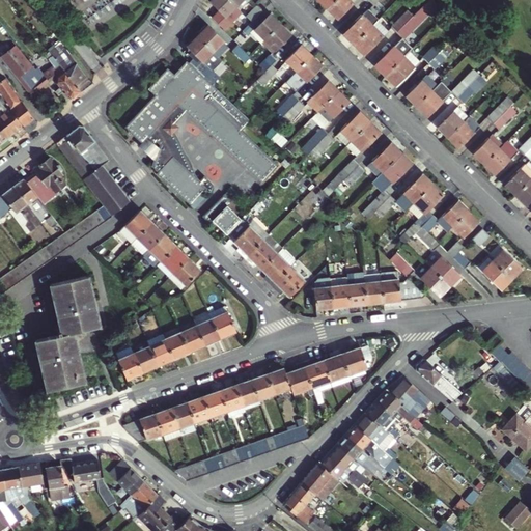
[(238,5),(231,0),(212,0),(211,1),(226,17),(238,5)]
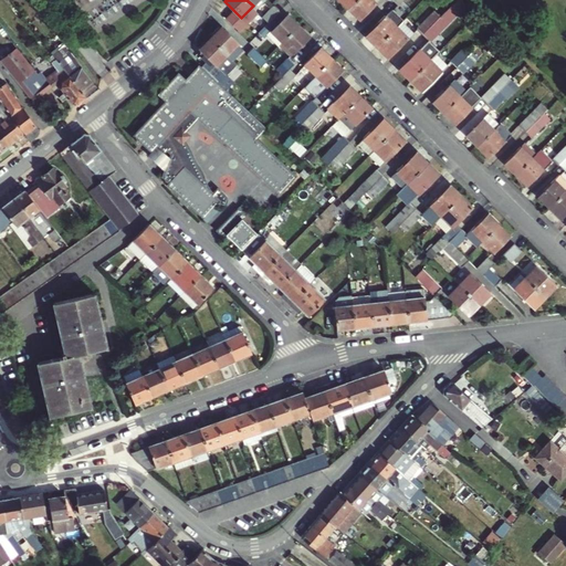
[(247,0),(253,6),(257,10),(265,0),(247,0)]
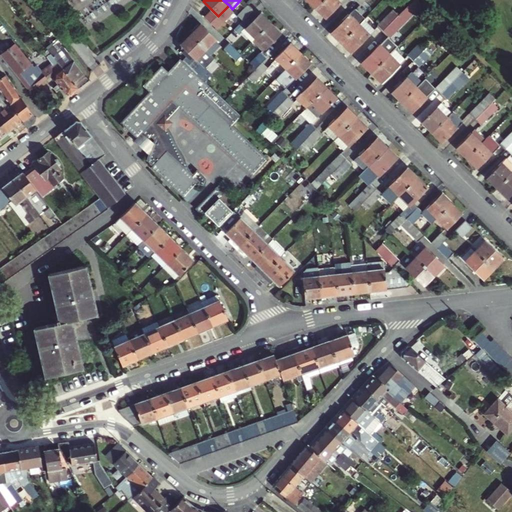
[(325,0),(306,0),(316,9),(325,0)]
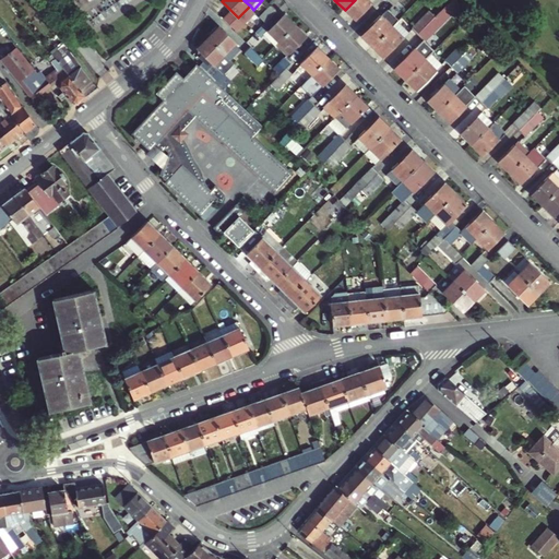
[(355,0),(345,10),(356,22),(377,0),(355,0)]
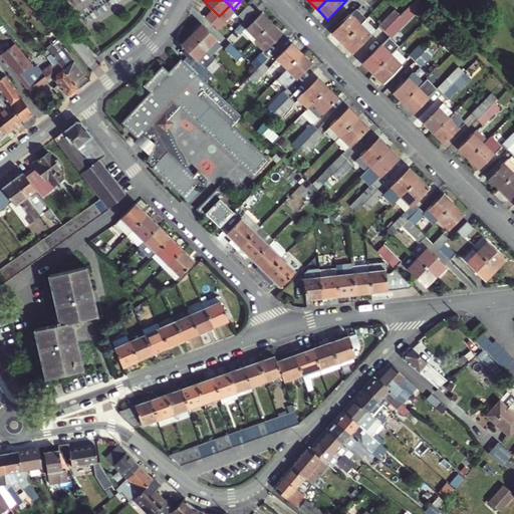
[(240,15),(246,21),(250,17),(255,12),(249,6),(240,15)]
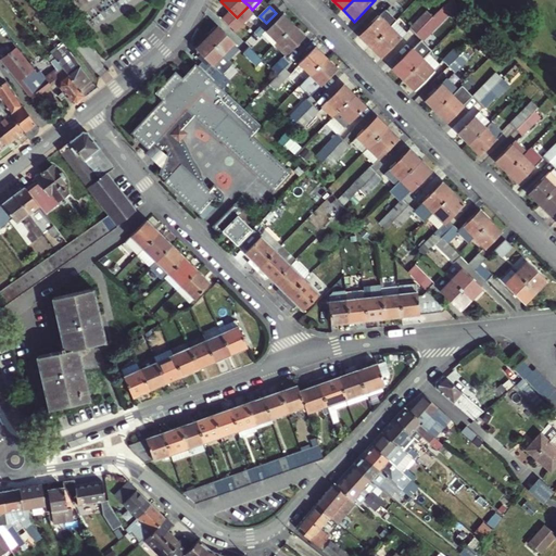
[(396,22),(386,11),(361,36),(371,48),(396,22)]
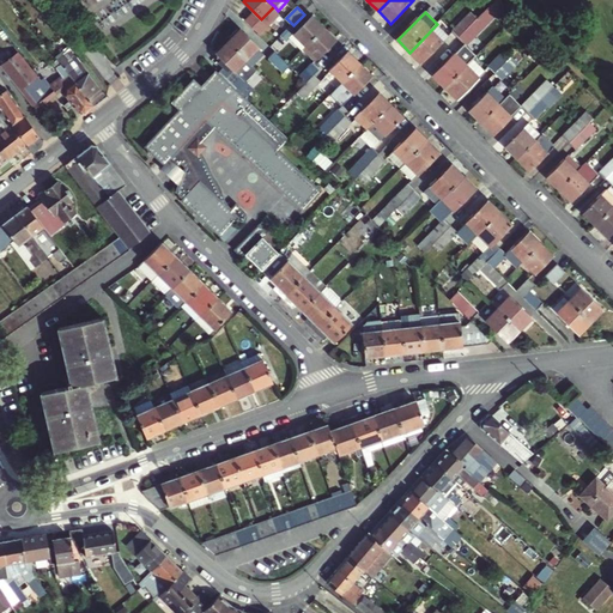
[(451,32),(459,40),(477,20),(471,13),(451,32)]
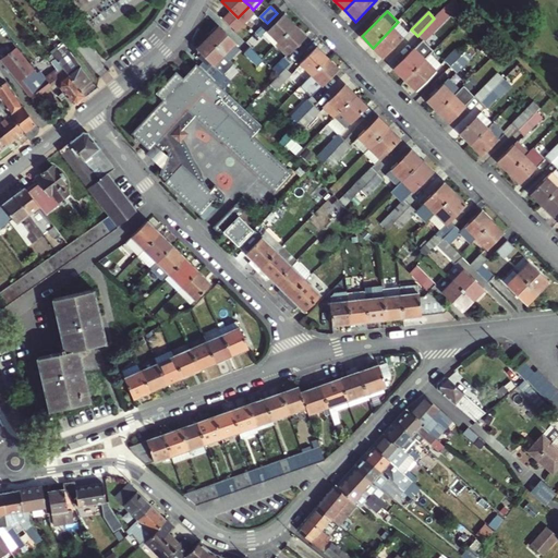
[(263,35),(275,47),(294,27),(283,17),(277,24),(271,19),(267,23),(255,34),(259,38),(263,35)]
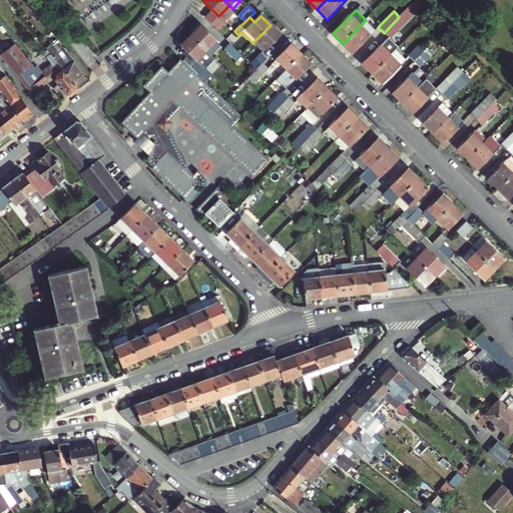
[(399,17),(384,33),(389,38),(405,23),(399,17)]
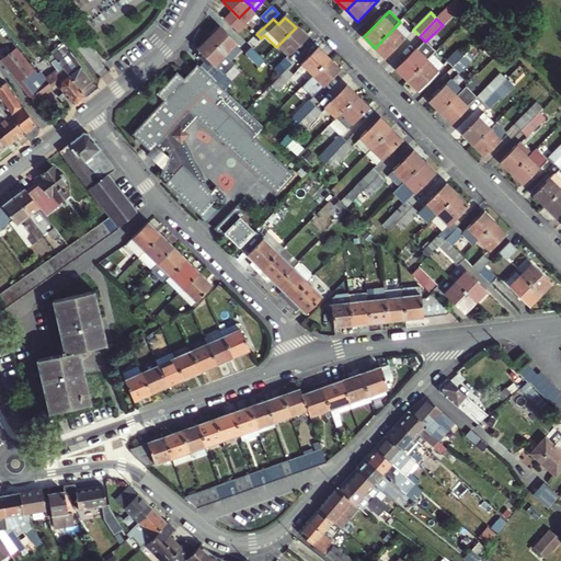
[(400,22),(375,48),(387,59),(412,34),(400,22)]
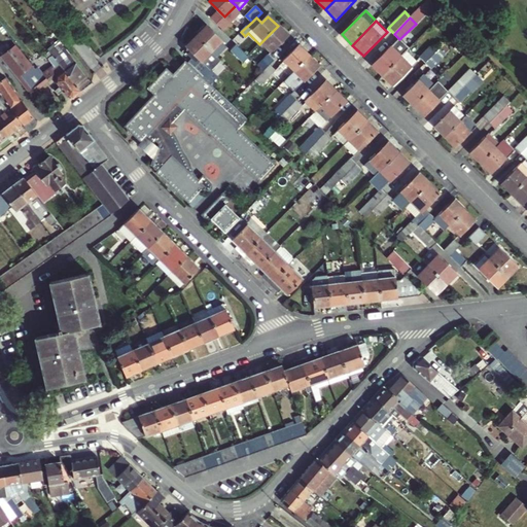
[(207,26),(197,37),(211,51),(220,42),(221,41),(207,26)]
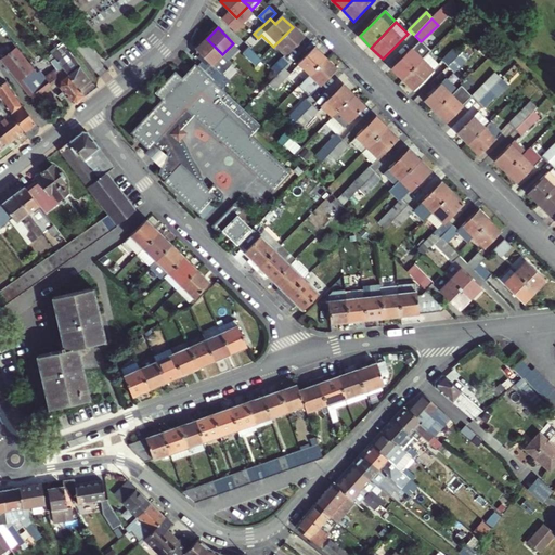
[(293,27),(273,47),(284,56),(302,38),(293,27)]
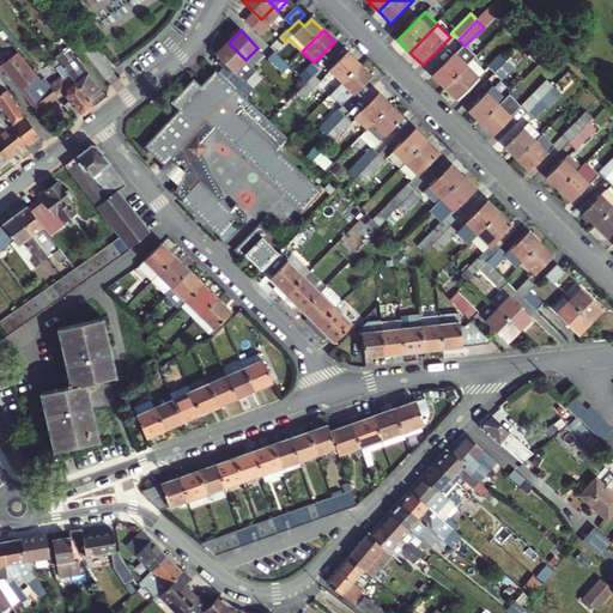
[(228,66),(219,74),(237,91),(244,84),(238,78),(234,72),(246,60),(229,43),(217,55),(228,66)]
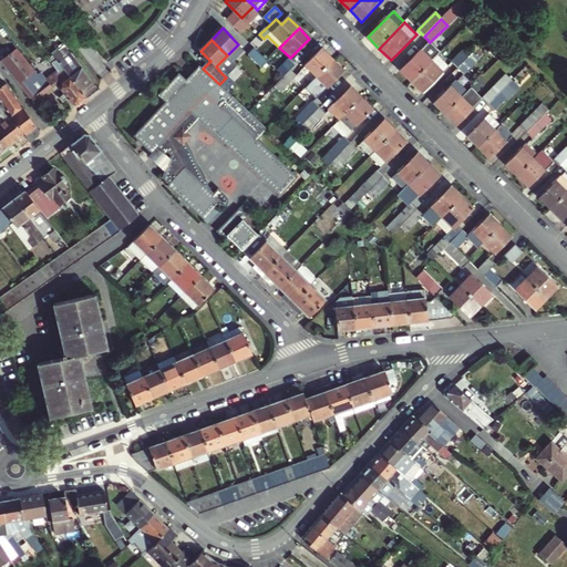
[(237,45),(227,55),(233,60),(243,50),(237,45)]
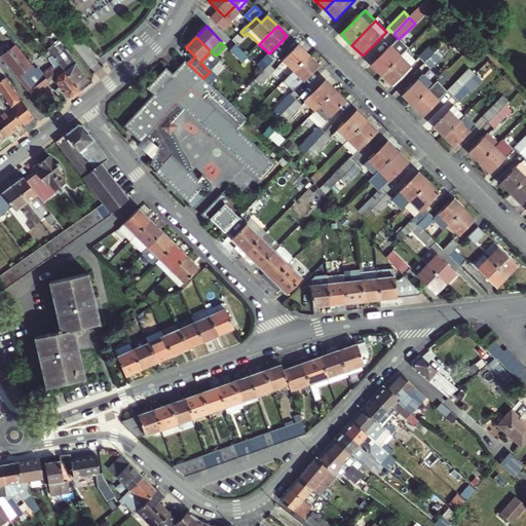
[(248,55),(236,44),(230,49),(243,62),(250,57),(248,55)]
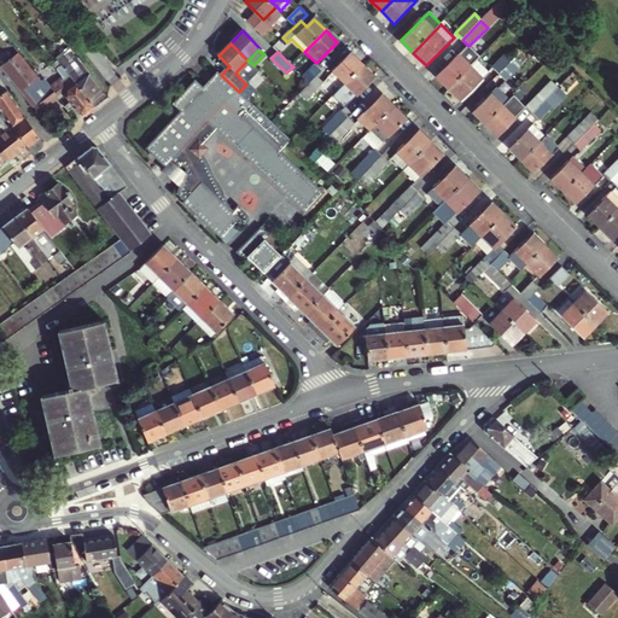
[(0,68),(23,97),(41,82),(18,54),(0,68)]
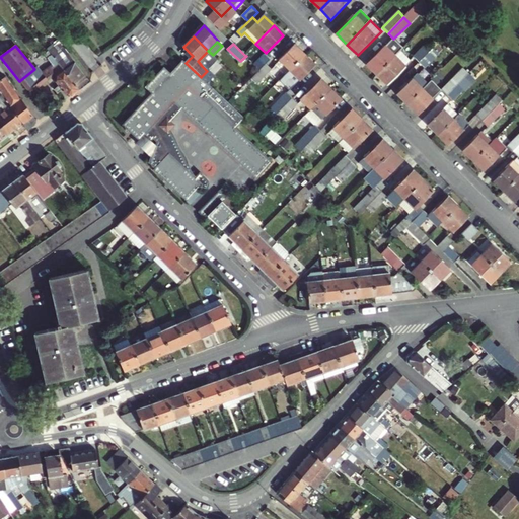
[(295,46),(275,66),(285,76),(286,76),(291,71),(305,57),(295,46)]
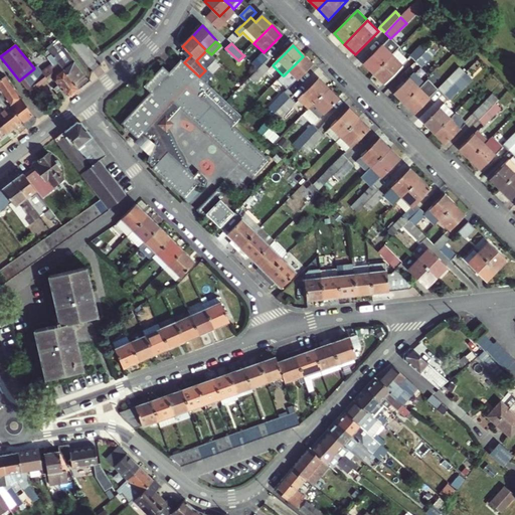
[(412,55),(417,60),(427,50),(422,45),(412,55)]
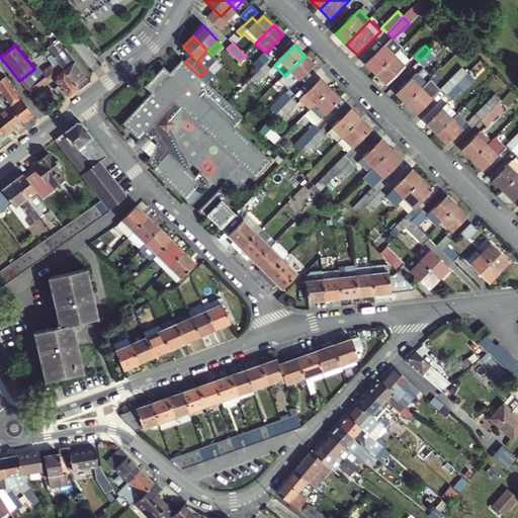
[(50,51),(53,54),(59,62),(80,89),(90,82),(88,79),(64,48),(58,52),(55,47),(50,51)]
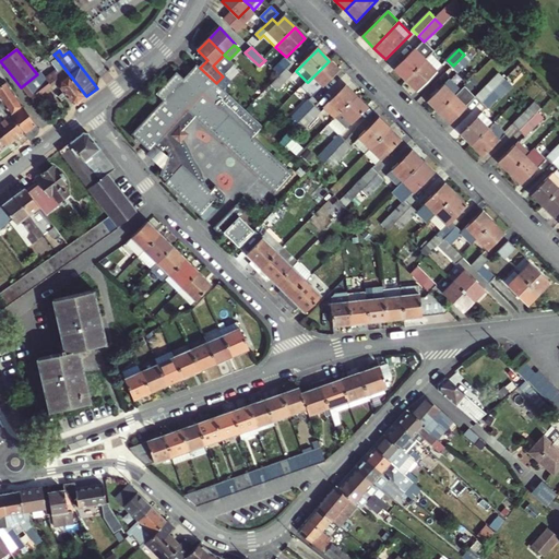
[(475,57),(468,50),(464,55),(453,66),(460,72),(475,57)]
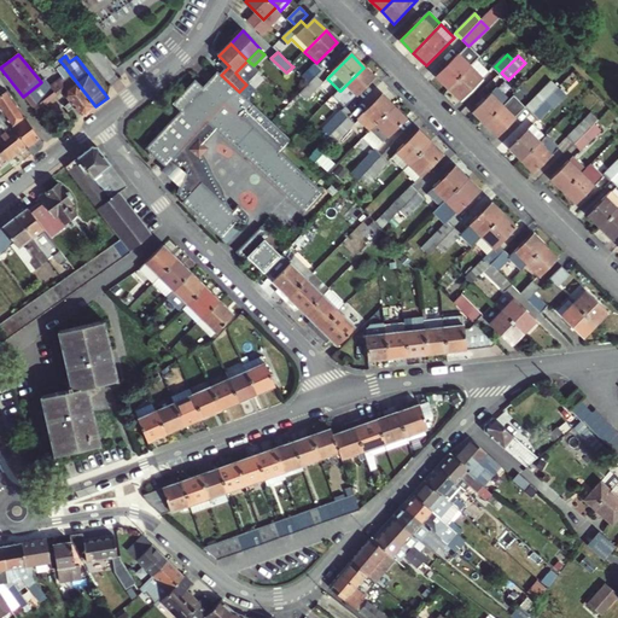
[(438,77),(450,89),(470,69),(459,57),(438,77)]
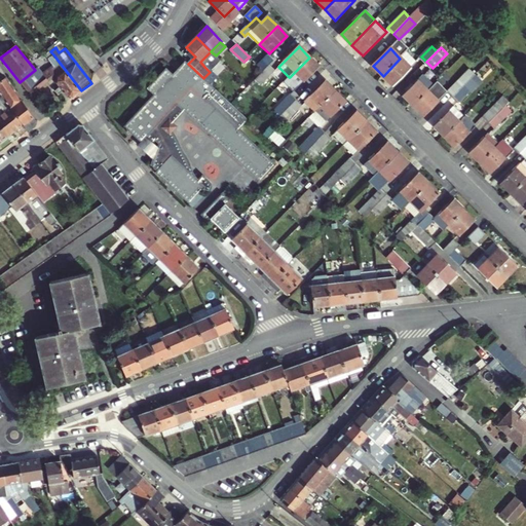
[(211,51),(200,62),(204,67),(216,55),(211,51)]
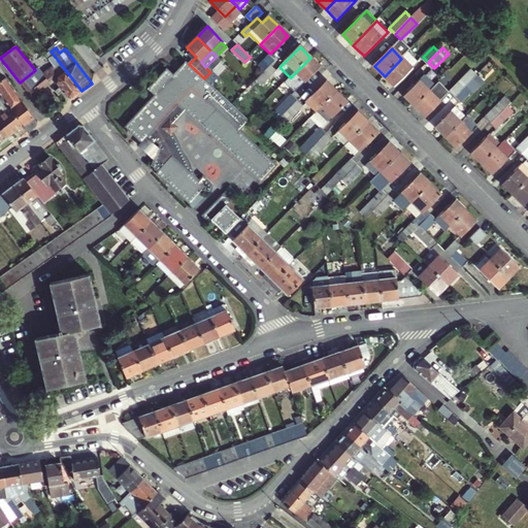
[(401,59),(385,76),(394,86),(418,63),(407,53),(401,59)]
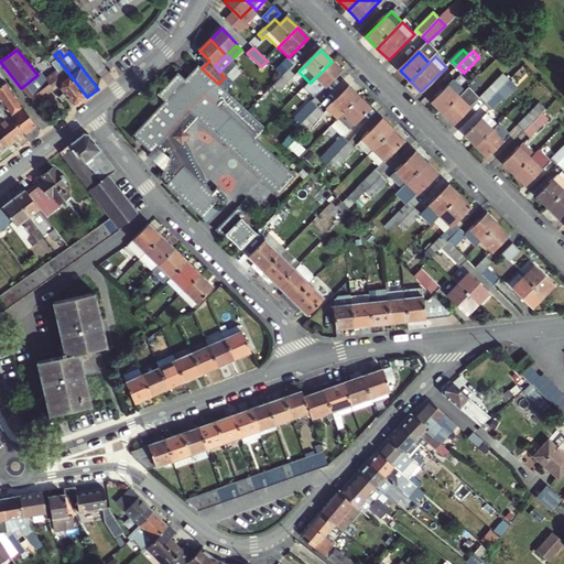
[(278,71),(283,76),(289,71),(293,65),(288,60),(278,71)]
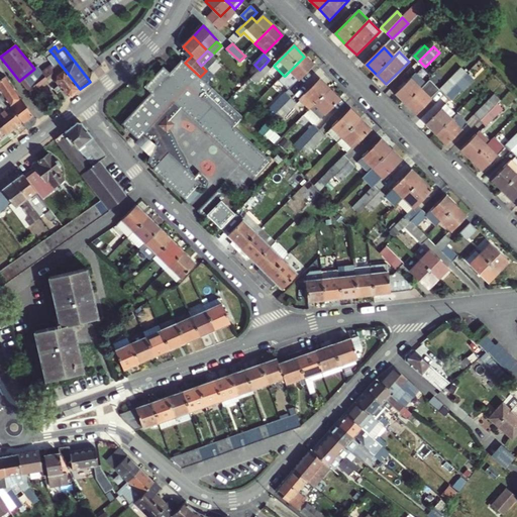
[(313,66),(304,57),(290,71),(285,76),(294,85),(299,80),(313,66)]
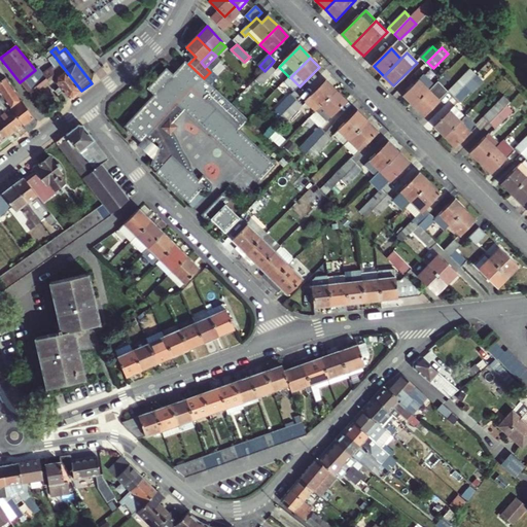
[(171,186),(189,171),(175,157),(177,154),(168,145),(169,144),(156,132),(155,133),(151,129),(157,123),(164,128),(168,123),(171,119),(166,115),(177,103),(220,146),(238,130),(207,100),(216,90),(204,78),(188,64),(186,62),(173,75),(166,69),(147,89),(153,95),(124,126),(126,128),(125,130),(128,133),(130,132),(140,142),(144,137),(150,143),(153,140),(157,144),(154,153),(151,150),(148,153),(152,159),(151,163),(156,169),(155,171),(171,186)]
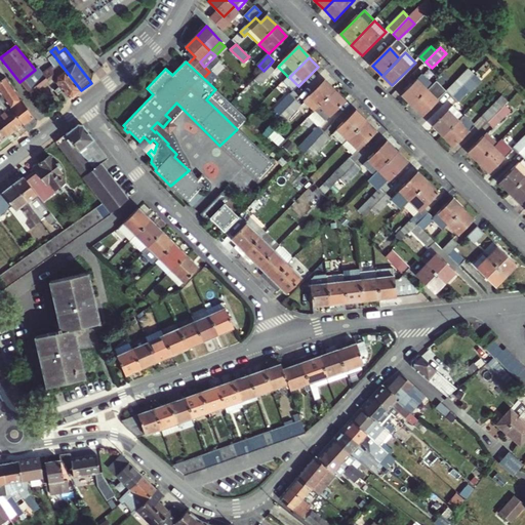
[(19,82),(31,95),(56,75),(57,76),(56,80),(58,82),(52,87),(57,94),(64,89),(69,96),(73,96),(81,90),(59,63),(43,75),(37,68),(35,70),(19,82)]
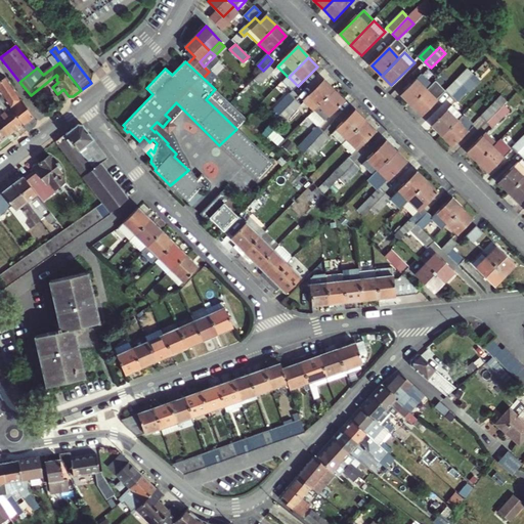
[(263,71),(255,79),(260,84),(273,71),(268,66),(263,71)]
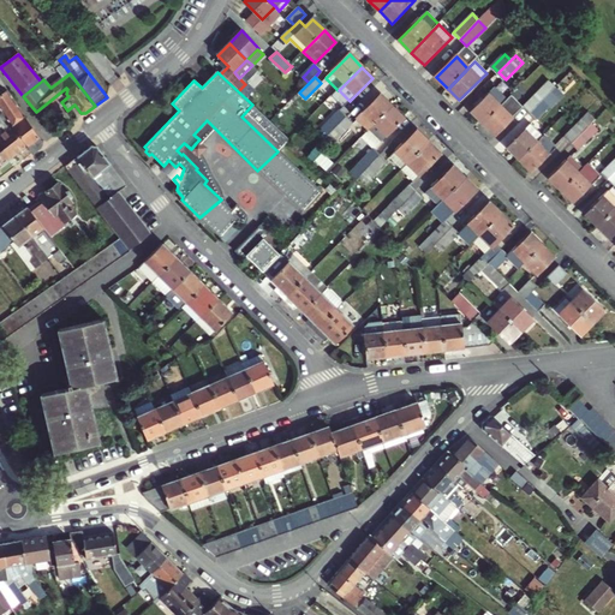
[(542,102),(555,89),(548,82),(523,108),(529,114),(542,102)]
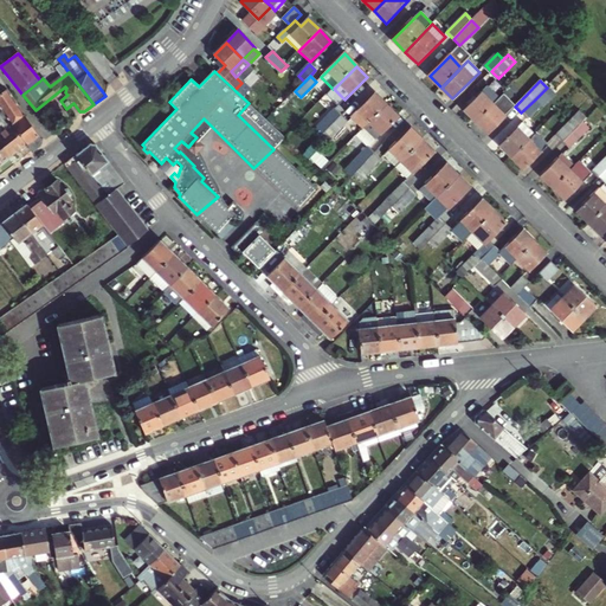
[(464,110),(477,122),(492,107),(500,100),(487,86),(464,110)]
